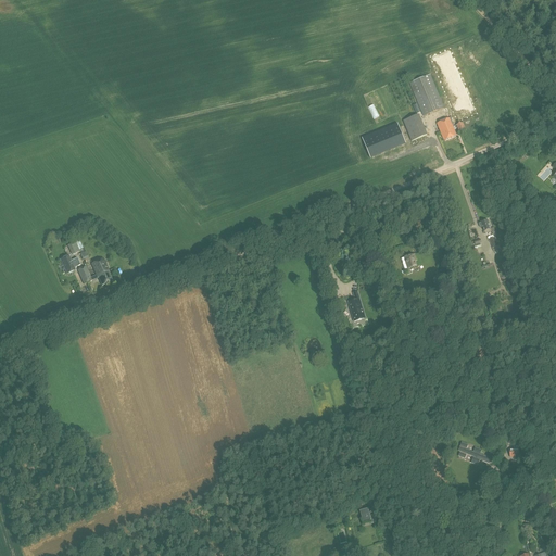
[(409,83),(424,116),(444,108),(430,74),(409,83)]
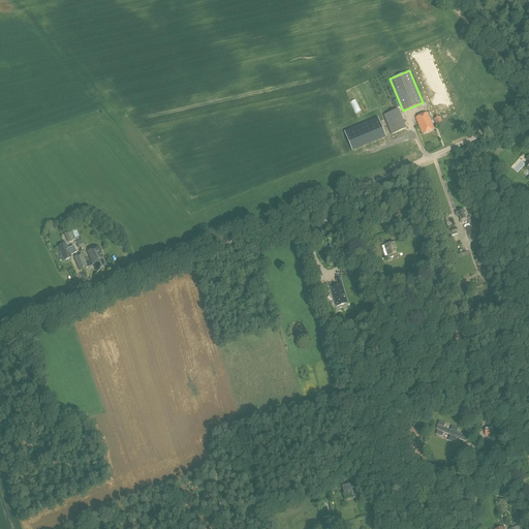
[(383,115),(392,134),(407,128),(399,109),(383,115)]
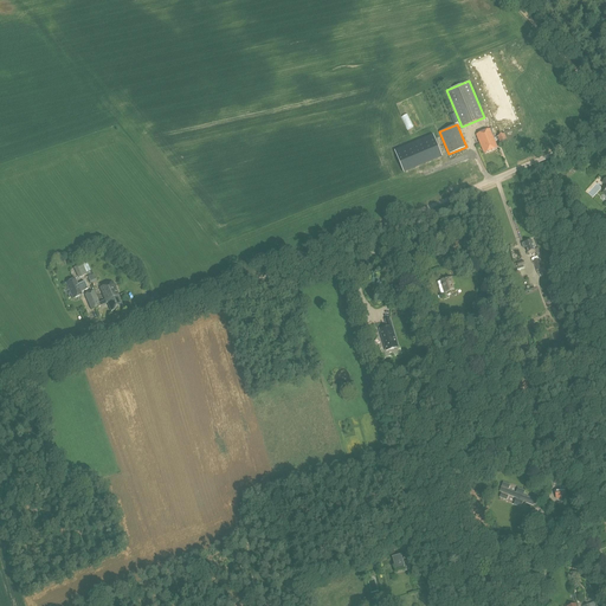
[(497,148),(494,139),(490,129),(477,135),(484,153),(497,148)]
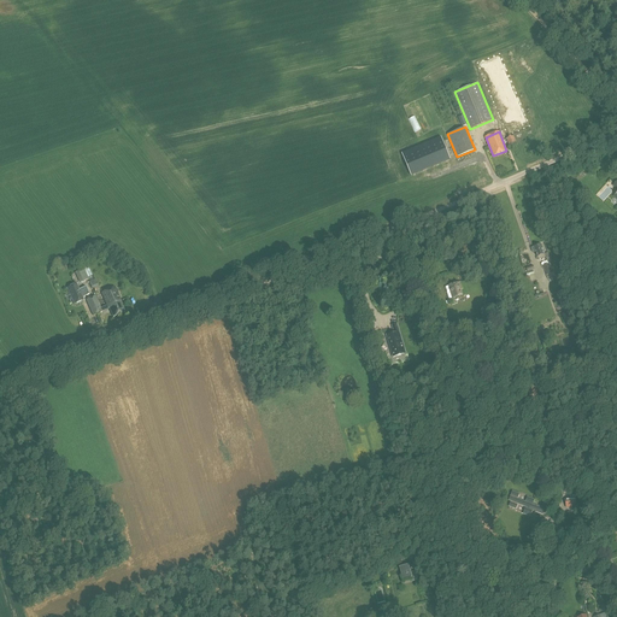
[(440,136),(401,152),(411,176),(450,159),(440,136)]
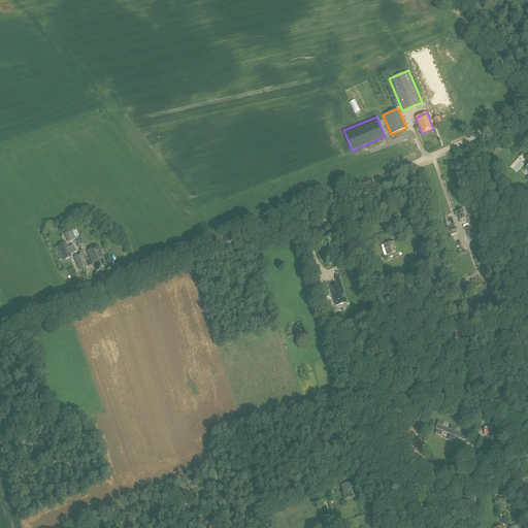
[(521,177),(527,172),(527,171),(526,169),(519,175),(521,177)]
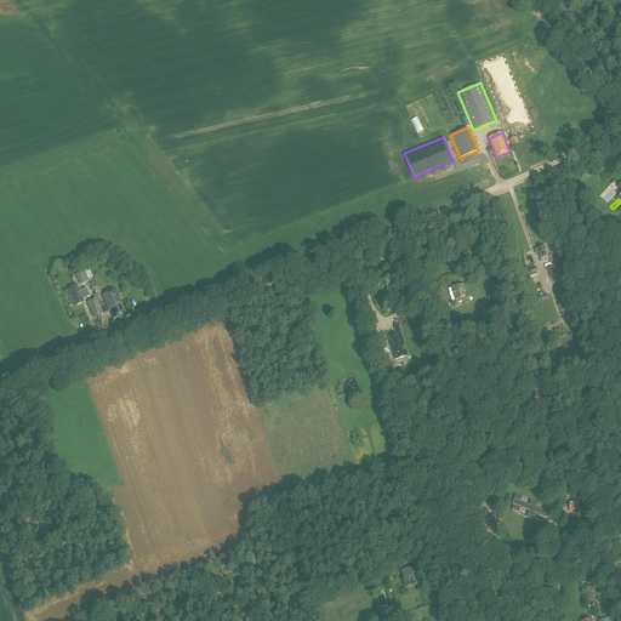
[(461,250),(462,257),(479,254),(479,252),(485,251),(484,244),(477,245),(461,250)]
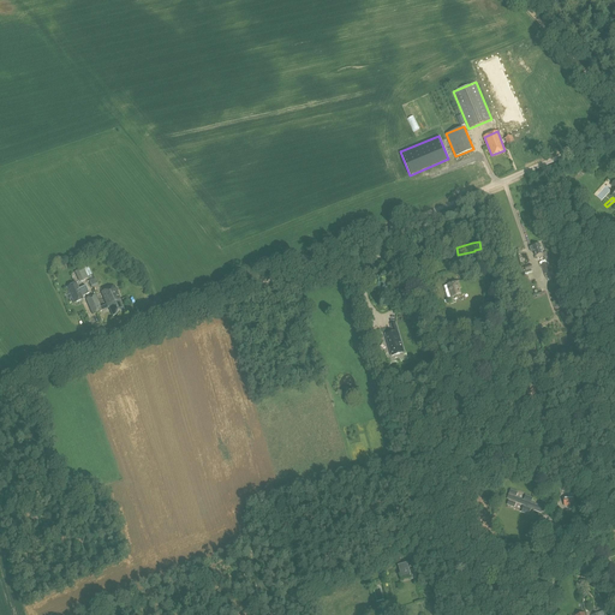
[(537,258),(544,256),(543,254),(539,244),(530,248),(531,252),(533,251),(536,256),(537,258)]
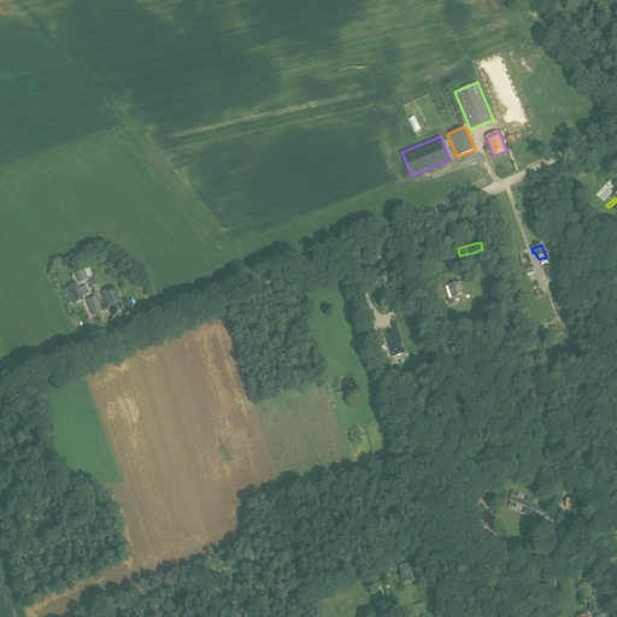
[(548,264),(544,266),(548,280),(556,276),(554,271),(551,272),(548,264)]
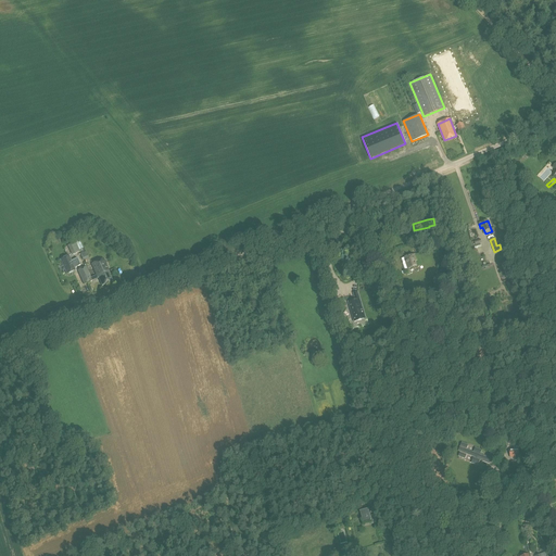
[(79,252),(75,242),(68,244),(73,254),(79,252)]
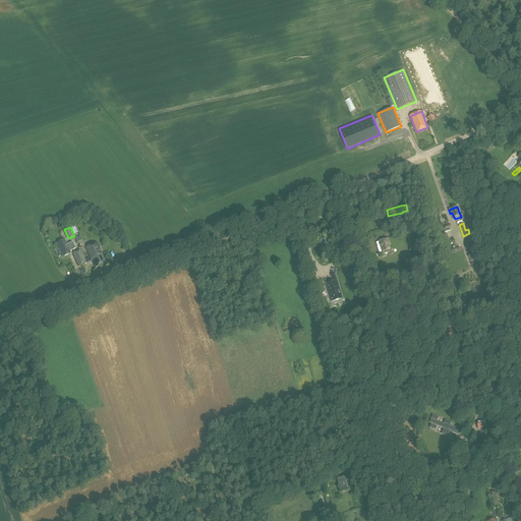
[(380,241),(383,251),(392,249),(389,237),(385,239),(385,240),(380,241)]
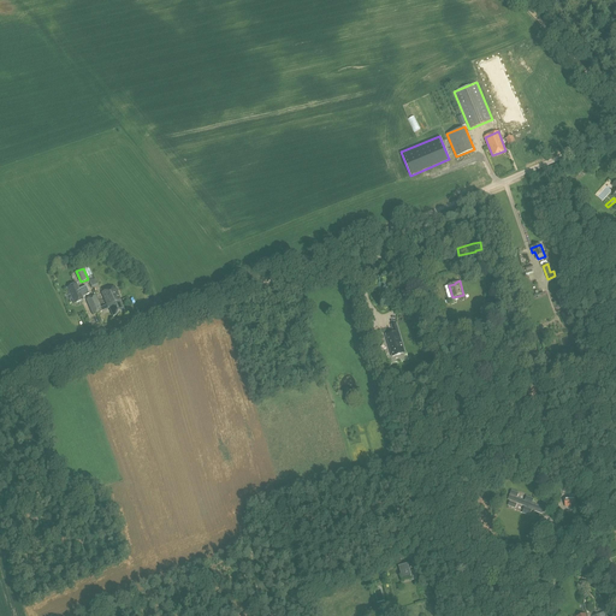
[(77,284),(67,289),(75,303),(83,300),(82,296),(88,294),(86,288),(80,290),(77,284)]
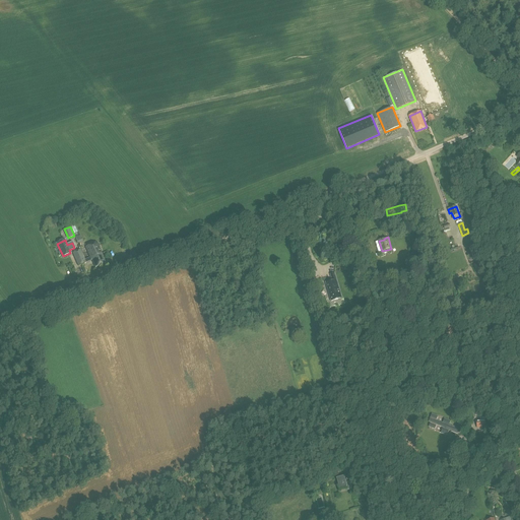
[(334,243),(337,253),(344,251),(341,241),(334,243)]
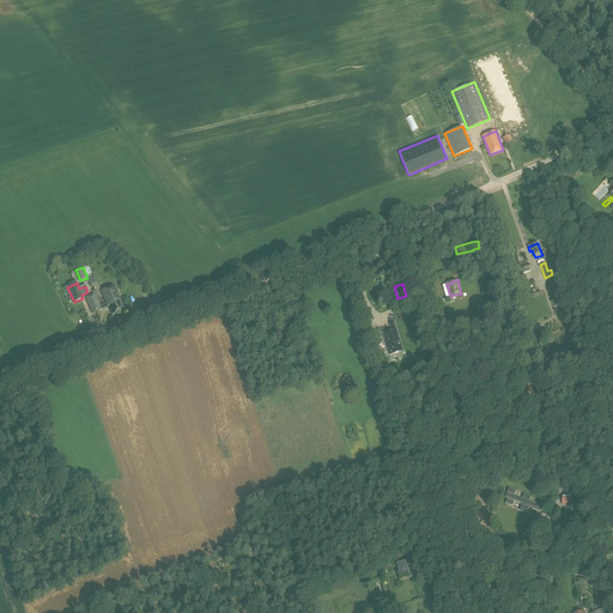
[(107,303),(101,305),(102,309),(109,305),(113,315),(123,310),(119,299),(120,299),(114,285),(101,291),(107,303)]
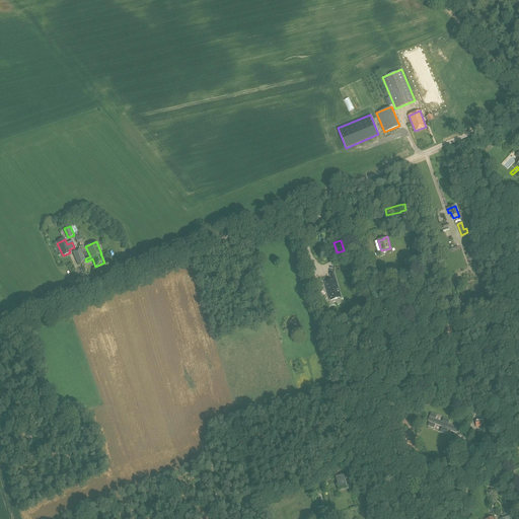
[(80,249),(72,252),(78,265),(86,262),(85,258),(80,249)]
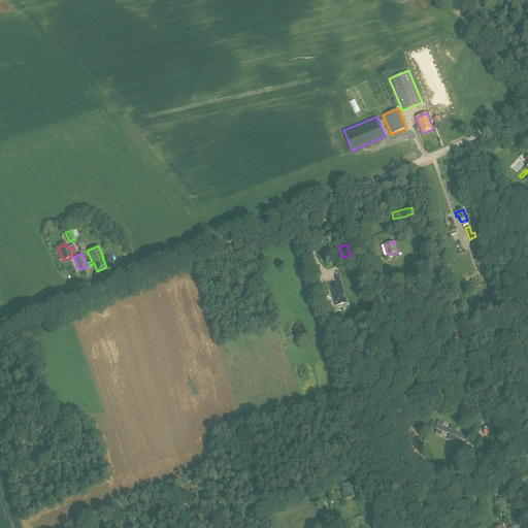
[(331,288),(336,305),(343,303),(343,302),(347,301),(339,277),(335,278),(337,286),(331,288)]
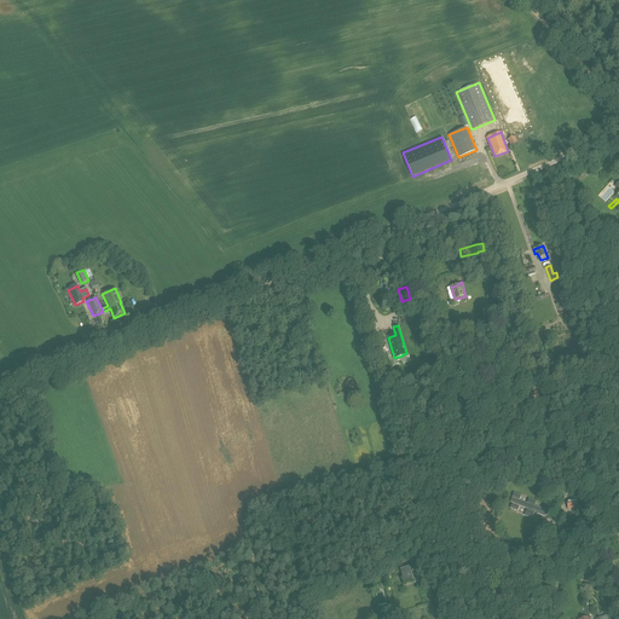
[(525,515),(532,519),(534,513),(545,516),(548,510),(534,505),(537,501),(530,498),(527,503),(520,501),(521,495),(514,492),(510,502),(513,503),(510,508),(518,512),(520,505),(527,509),(525,515)]
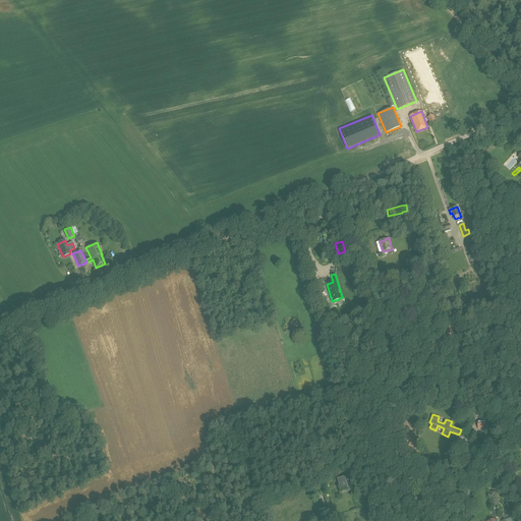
[(477,420),(477,429),(487,428),(486,420),(477,420)]
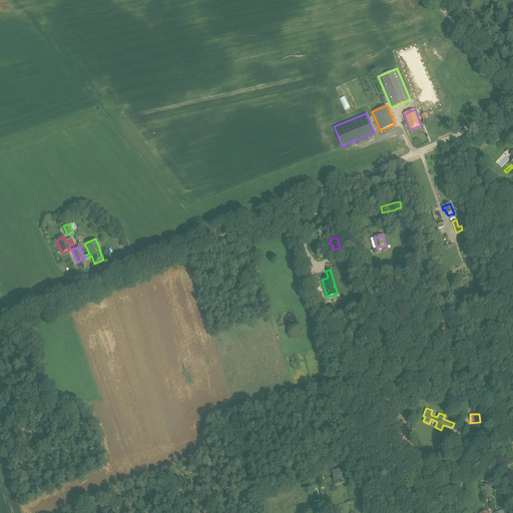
[(337,445),(338,451),(348,449),(346,439),(339,441),(340,444),(337,445)]
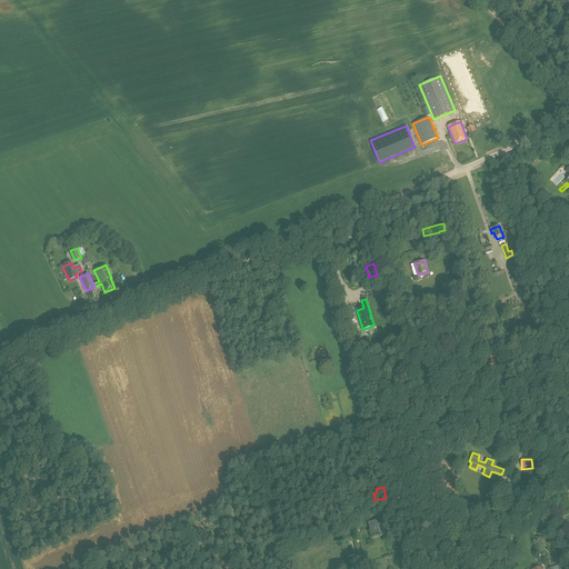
[(513,518),(508,508),(502,511),(508,521),(513,518)]
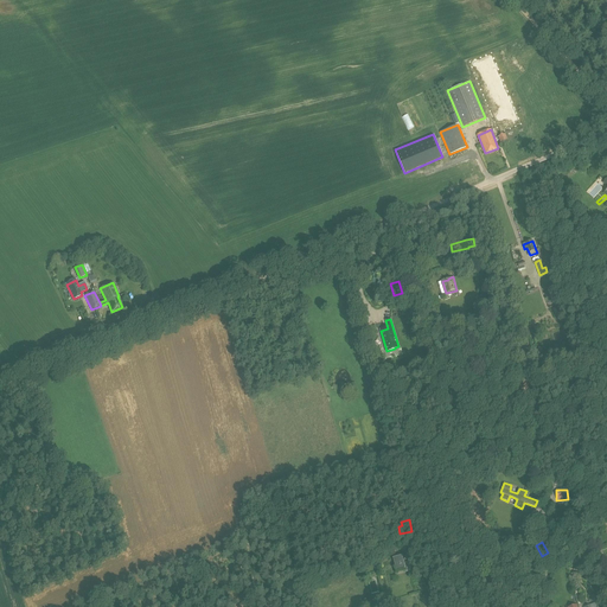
[(404,568),(406,572),(411,570),(409,562),(404,563),(402,555),(393,557),(396,570),(404,568)]
